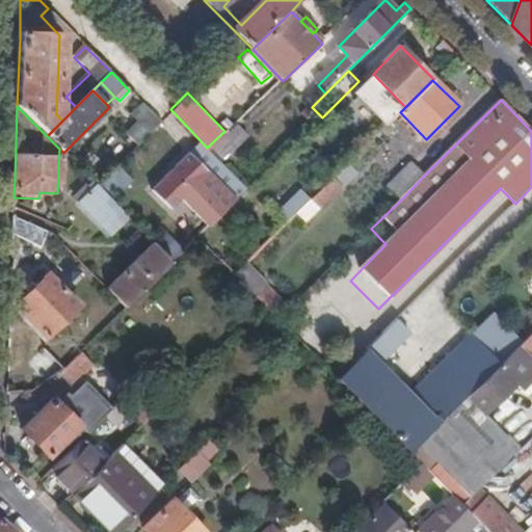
[(149,134),(161,122),(153,114),(141,127),(149,134)]
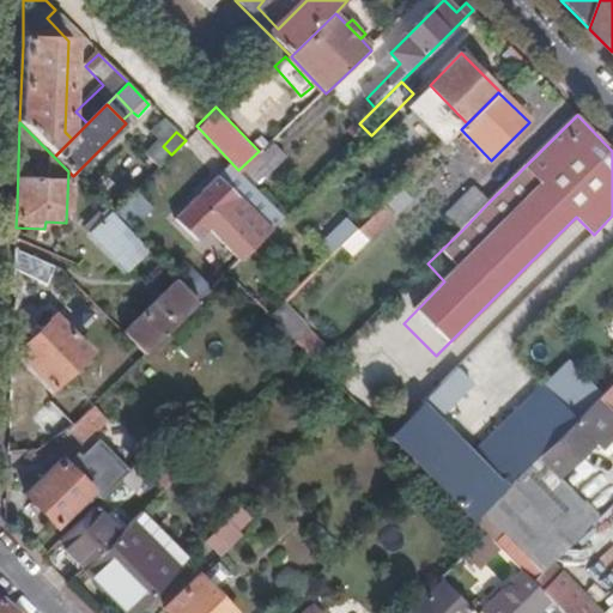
[(250,250),(279,222),(249,192),(241,200),(219,178),(176,222),(196,243),(220,220),(250,250)]
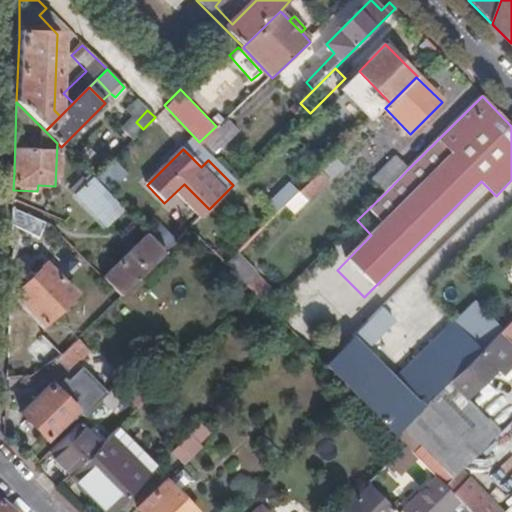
[(386,192),(408,169),(396,158),(375,180),(386,192)]
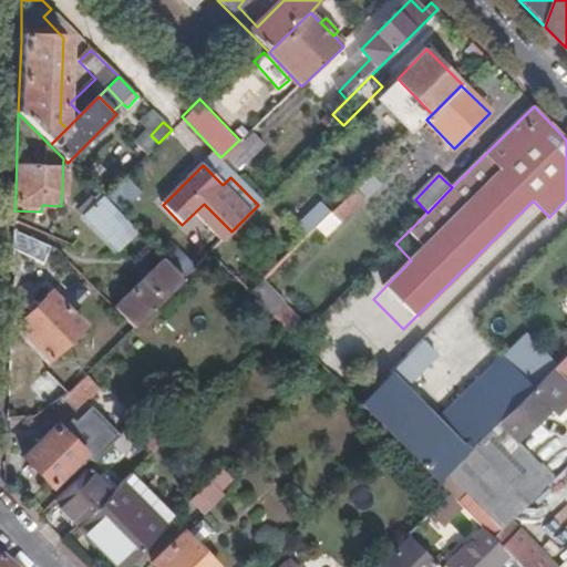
[(136,192),(125,179),(105,199),(116,212),(136,192)]
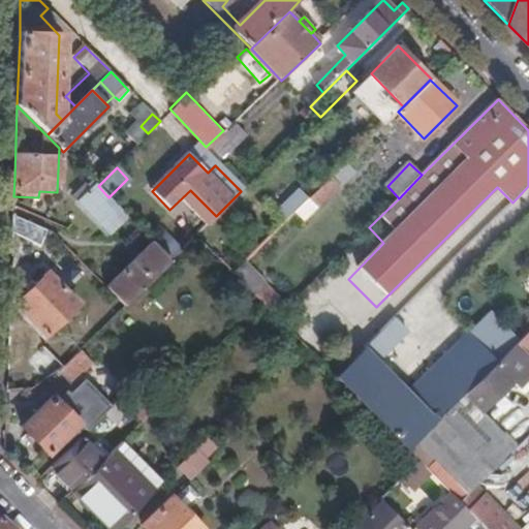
[(330,179),(310,197),(319,207),(339,187),(330,179)]
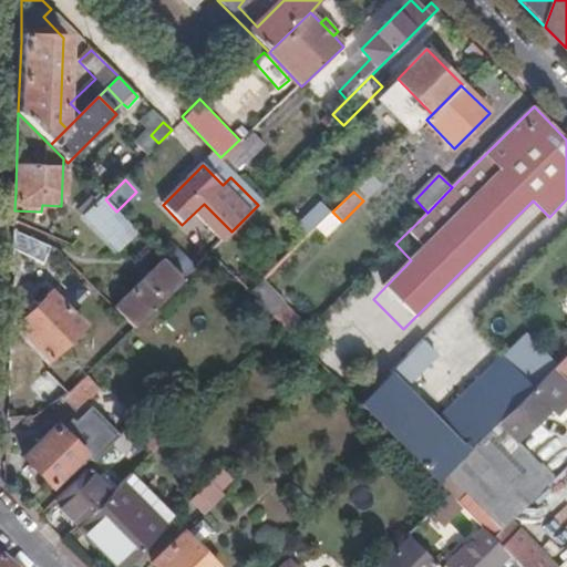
[(117,251),(136,233),(116,212),(105,199),(102,197),(83,217),(117,251)]
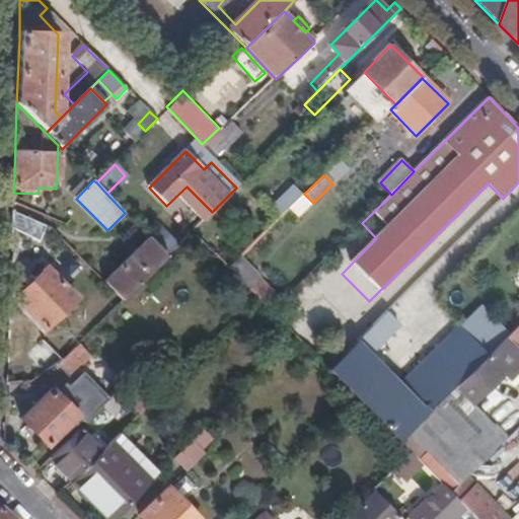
[(12,213),(12,230),(39,241),(45,226),(12,213)]
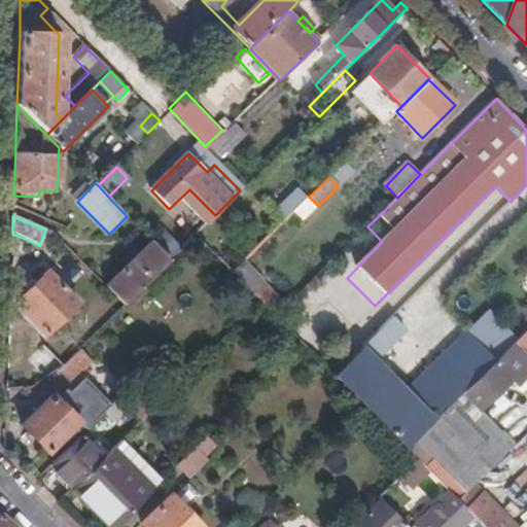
[(172,260),(182,249),(164,231),(153,242),(172,260)]
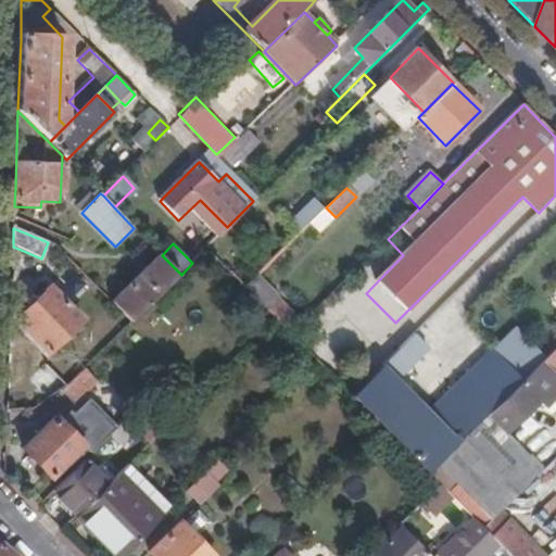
[(206,250),(214,257),(220,251),(213,243),(206,250)]
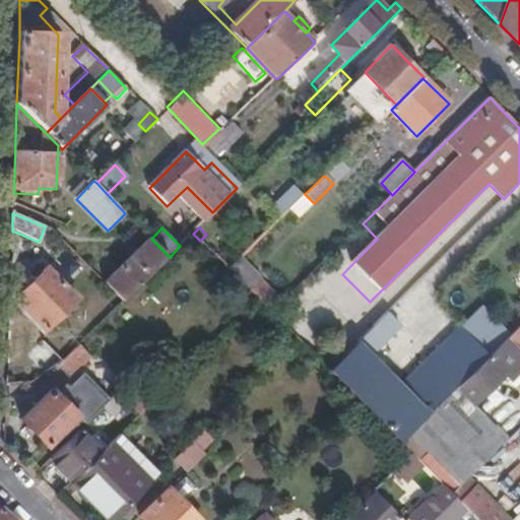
[(123,303),(170,257),(151,239),(105,284),(123,303)]
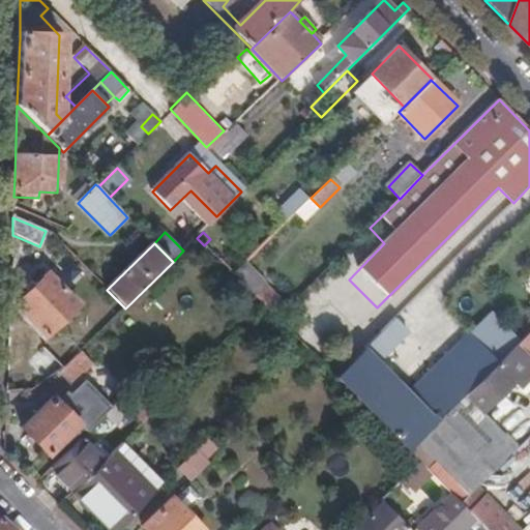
[(234,275),(239,281),(245,274),(240,269),(234,275)]
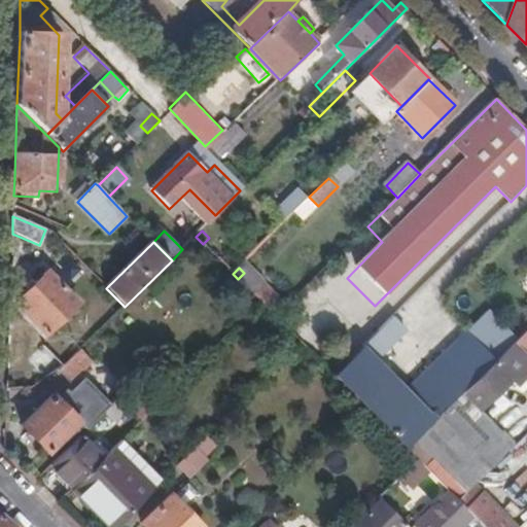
[(47,273),(15,305),(46,335),(77,304),(47,273)]
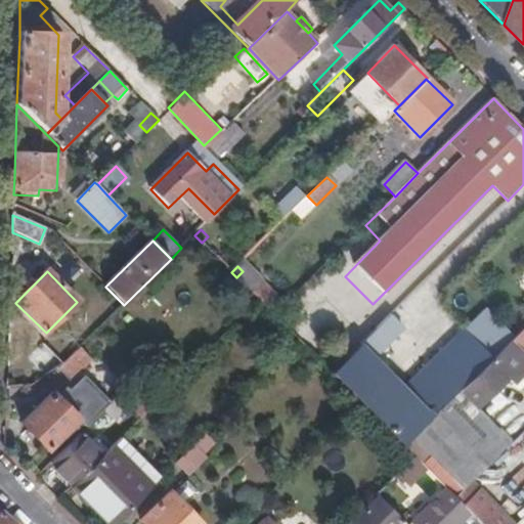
[(275,316),(286,305),(263,282),(253,293),(259,301),(275,316)]
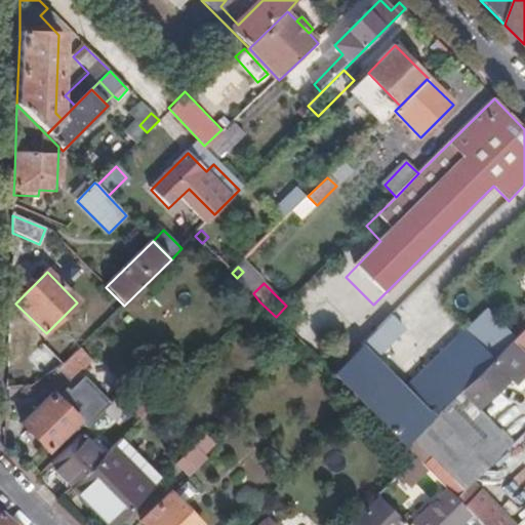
[(402,332),(390,320),(332,375),(362,405),(405,448),(414,439),(494,361),(466,331),(406,391),(375,359),(402,332)]
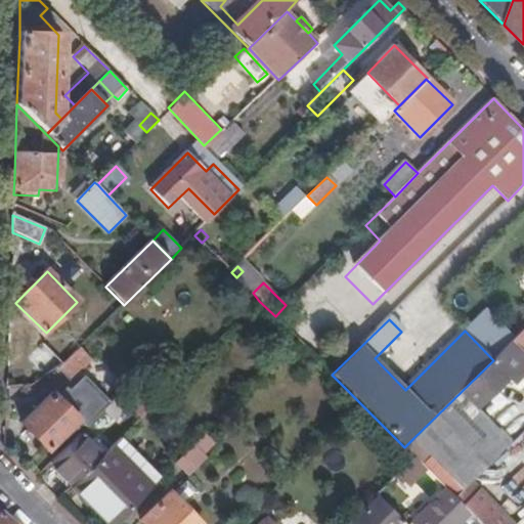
[(523,330),(511,342),(523,354),(523,352),(523,330)]
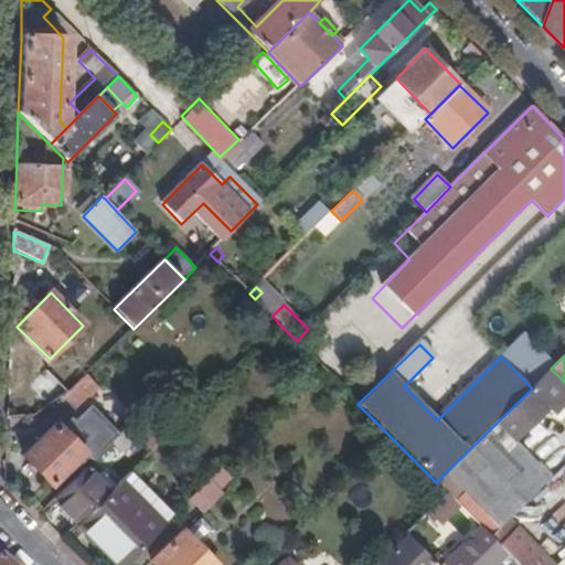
[(539,382),(532,388),(446,472),(489,514),(537,465),(514,440),(546,407),(540,398),(546,391),(539,382)]
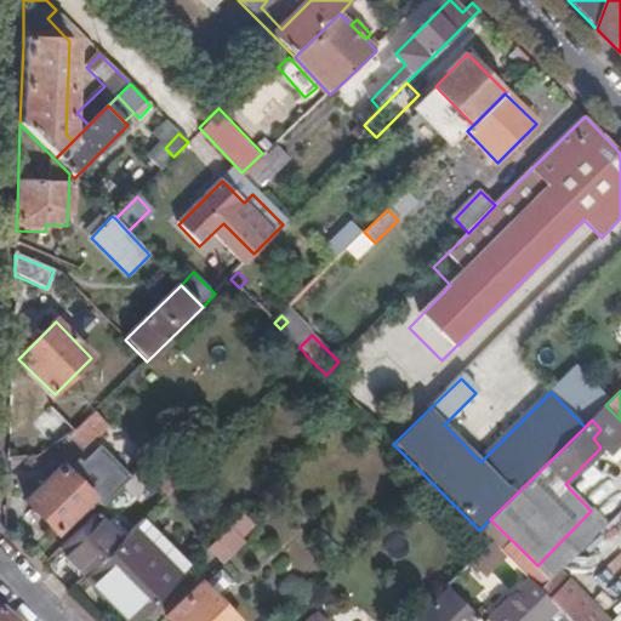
[(74,432),(49,450),(60,463),(95,438),(81,425),(74,432)]
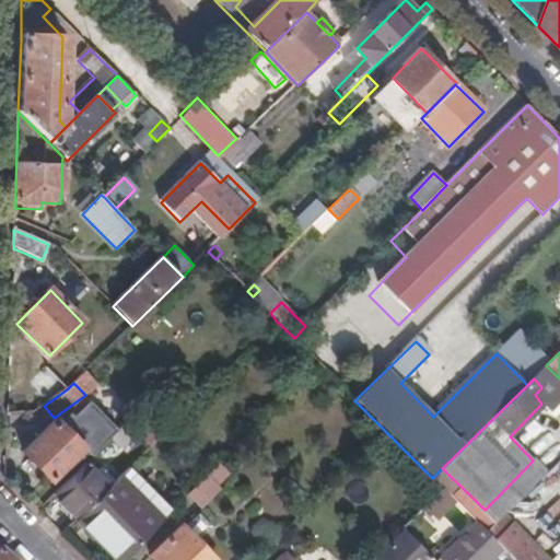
[(559,397),(548,409),(559,422),(559,397)]
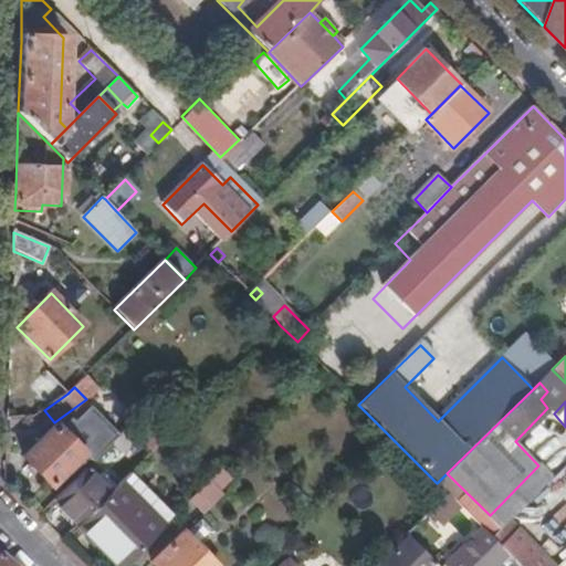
[(152,452),(181,422),(169,410),(146,433),(150,438),(144,444),(152,452)]
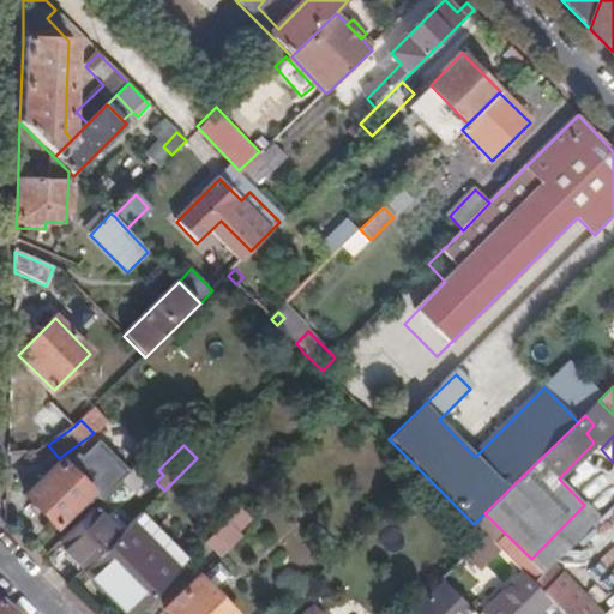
[(133,491),(149,475),(138,465),(122,481),(133,491)]
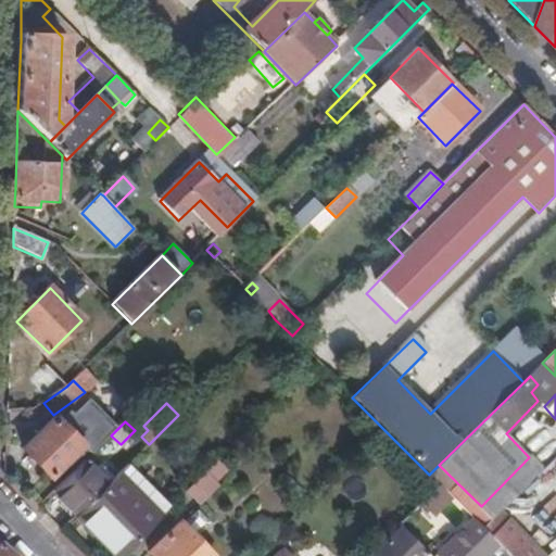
[(17,457),(49,489),(80,457),(49,426),(17,457)]
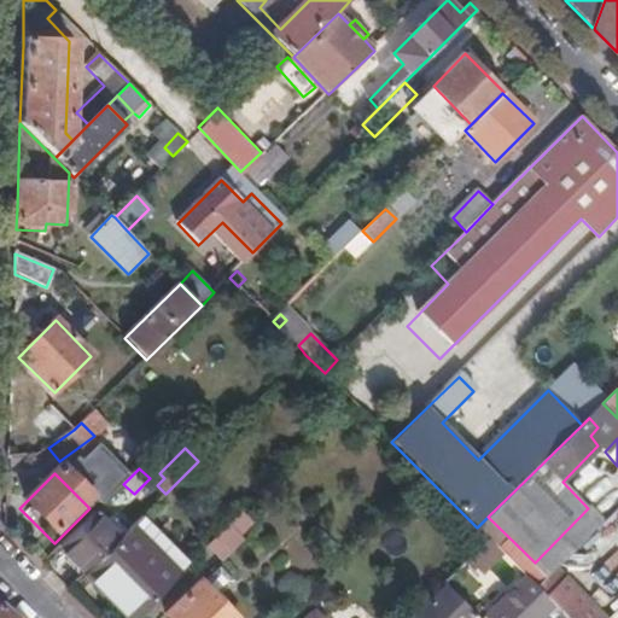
[(58,547),(86,575),(121,540),(94,512),(58,547)]
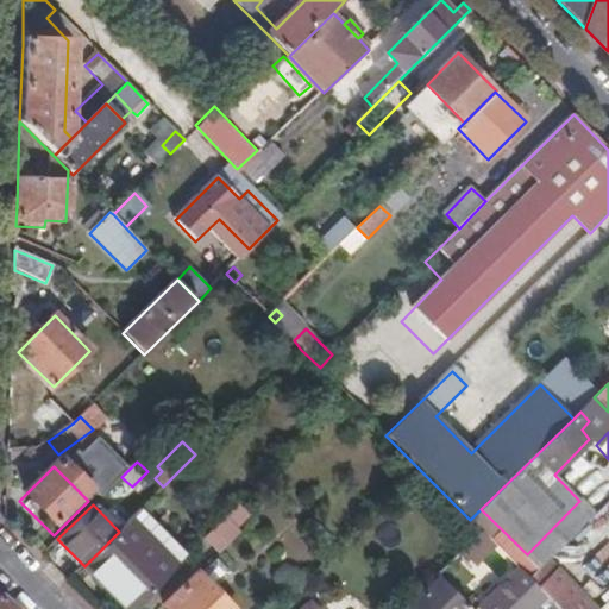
[(237,531),(226,520),(205,539),(206,540),(215,552),(237,531)]
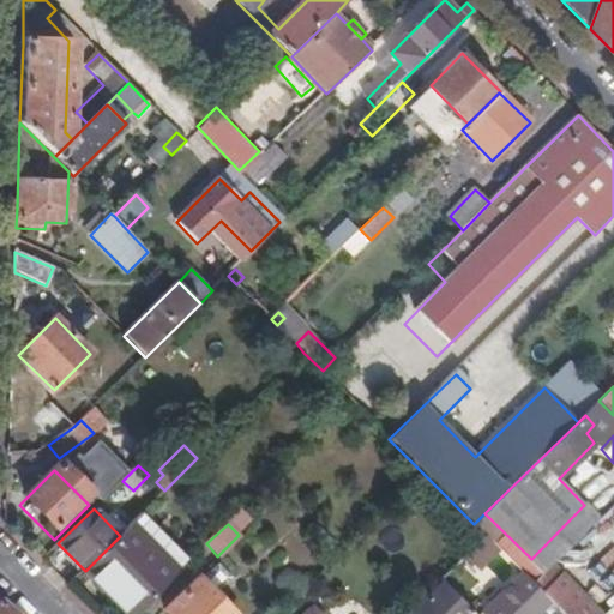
[(107,585),(134,613),(178,572),(131,525),(120,536),(85,571),(103,589),(107,585)]
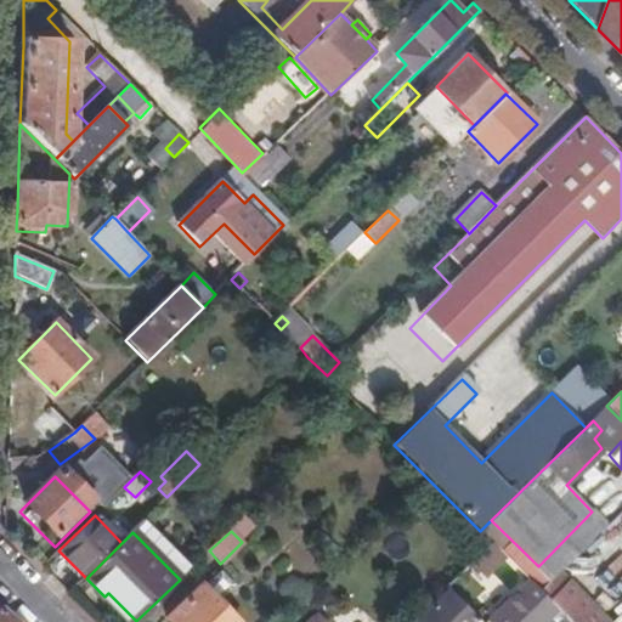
[(487,566),(502,553),(492,544),(479,559),(487,566)]
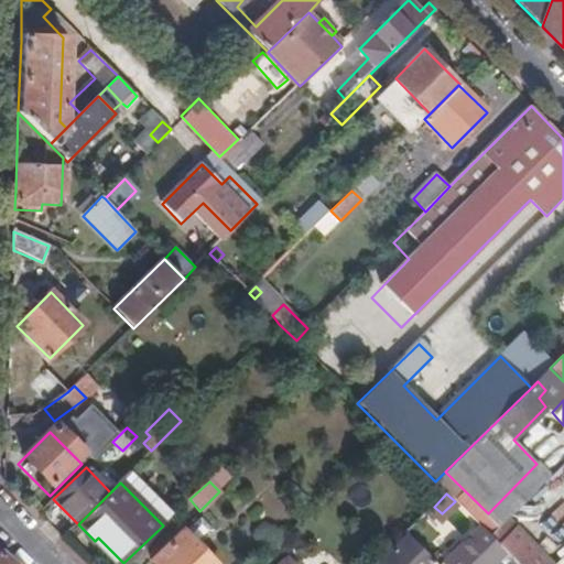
[(455,507),(444,520),(465,537),(475,522),(455,507)]
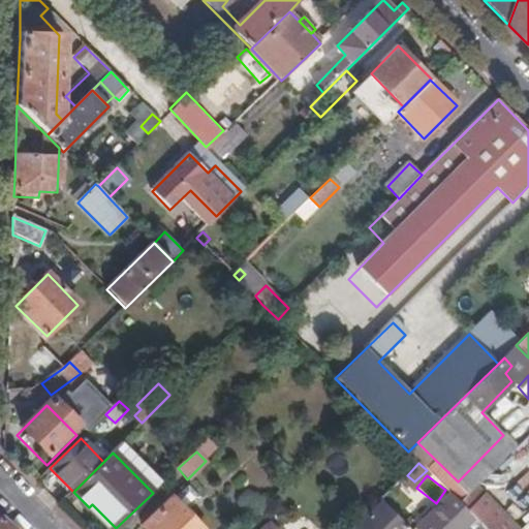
[(381,500),(389,507),(406,489),(402,485),(398,489),(395,487),(381,500)]
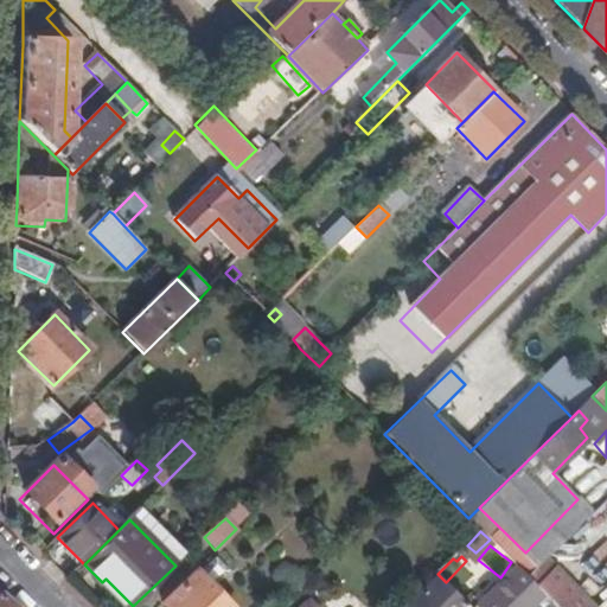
[(555,606),(536,588),(526,577),(517,569),(480,606),(555,606)]
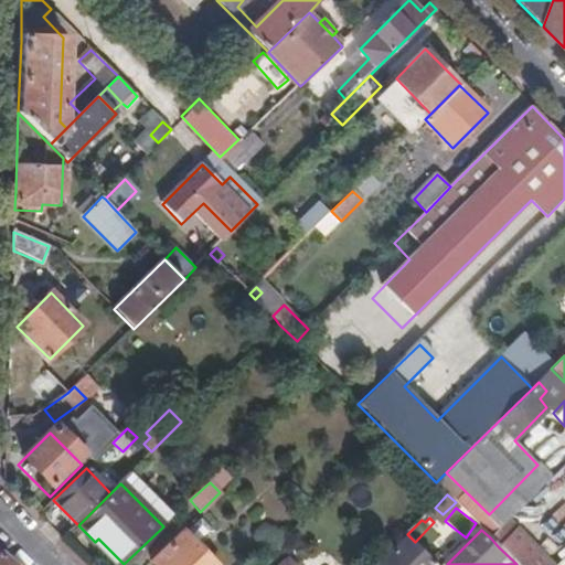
[(552,564),(518,530),(499,547),(516,564),(552,564)]
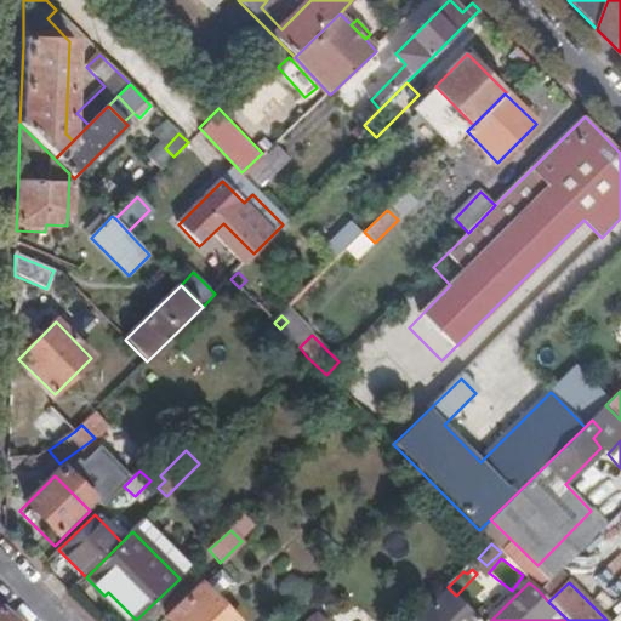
[(170,620),(235,620),(204,586),(169,619),(170,620)]
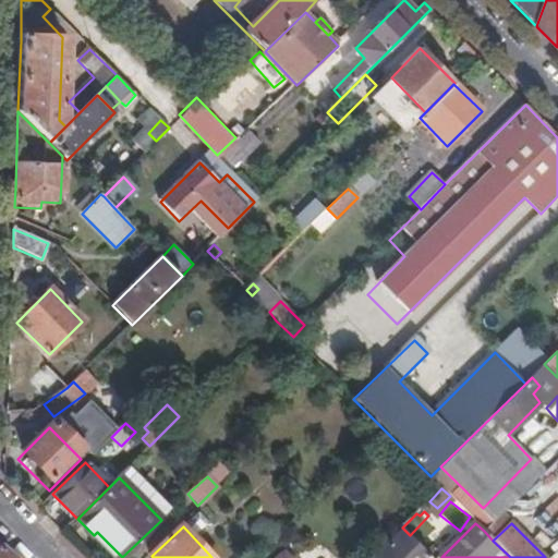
[(429,557),(431,557),(410,535),(402,528),(371,557),(429,557)]
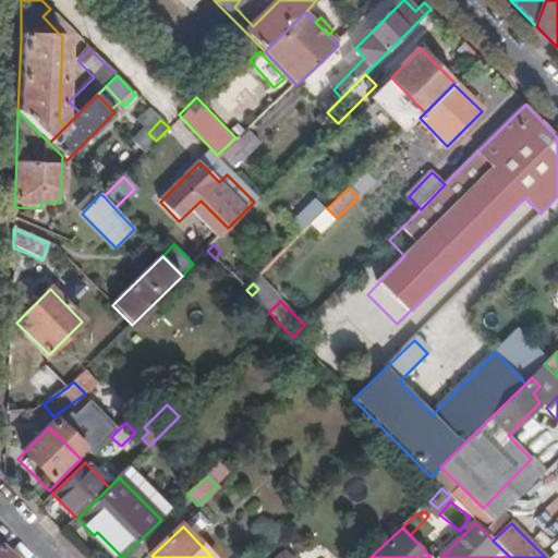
[(0,557),(13,557),(3,548),(0,552),(0,557)]
